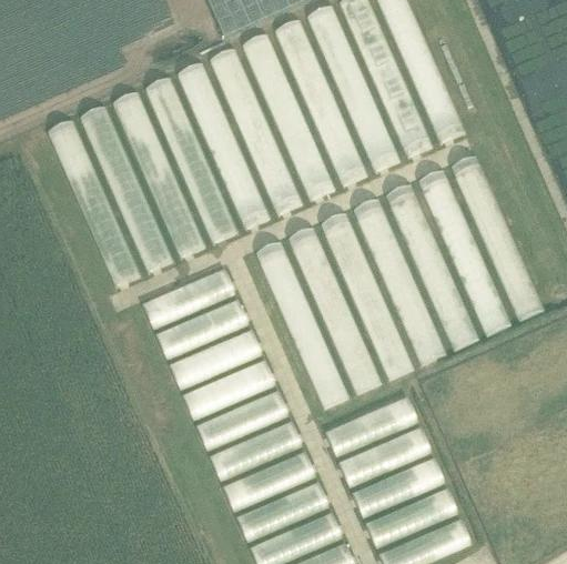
[(208,0),(225,39),(311,0),(208,0)]
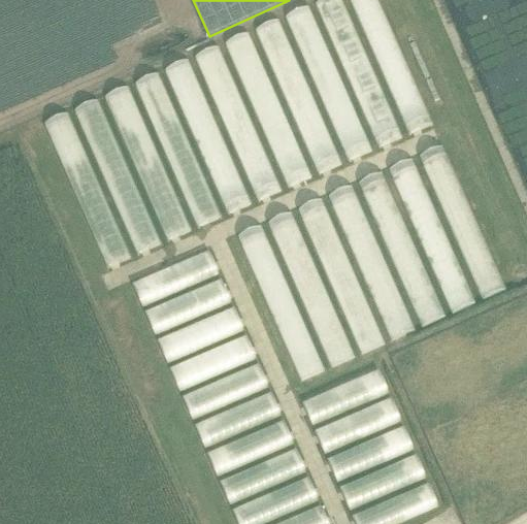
[(321,0),(317,2),(380,145),(401,136),(341,0),(321,0)]
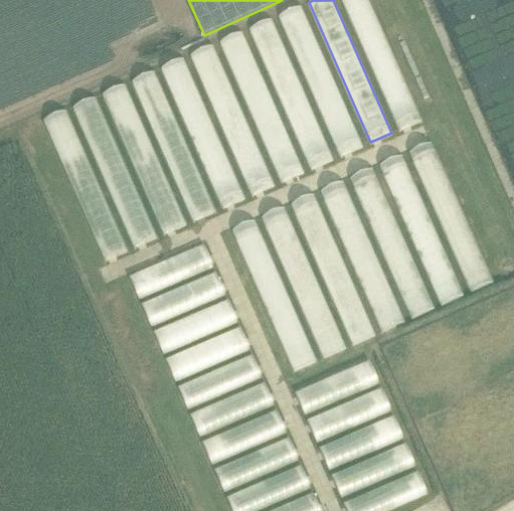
[(343,0),(399,129),(420,120),(368,0),(343,0)]
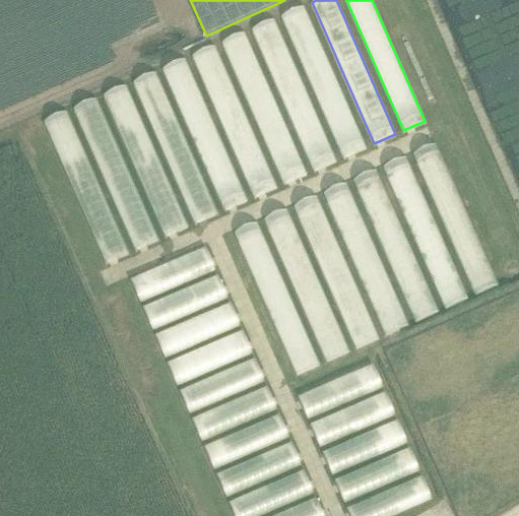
[(282,15),(344,156),(365,147),(304,6),(282,15)]
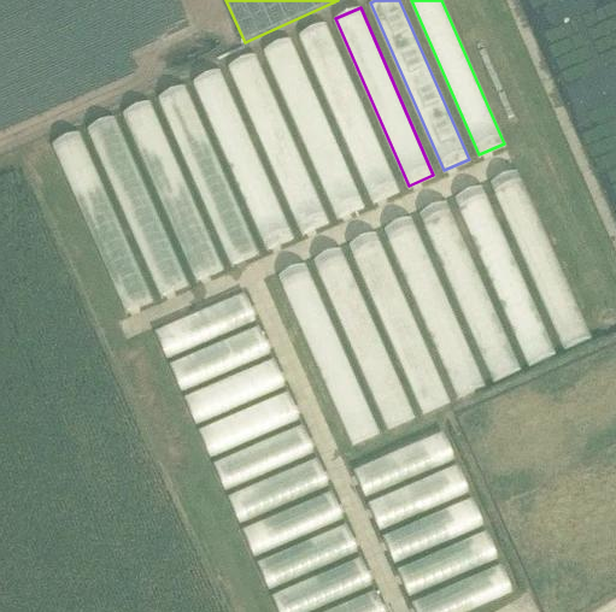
[(299,33),(373,201),(398,189),(324,22),(299,33)]
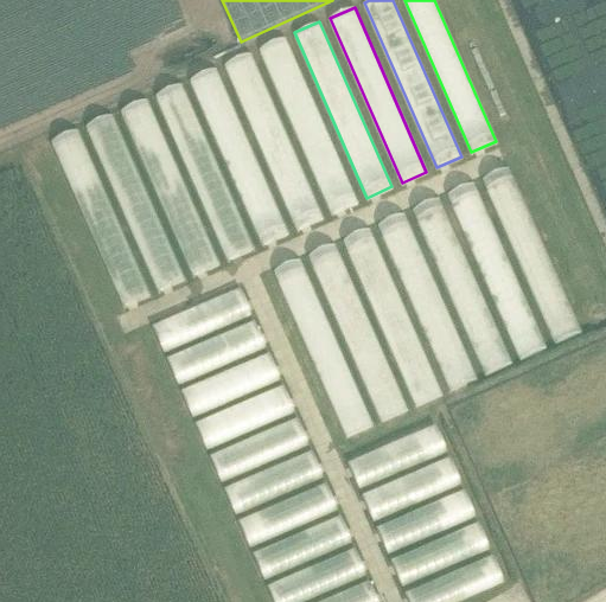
[(260,47),(332,212),(357,202),(285,37),(260,47)]
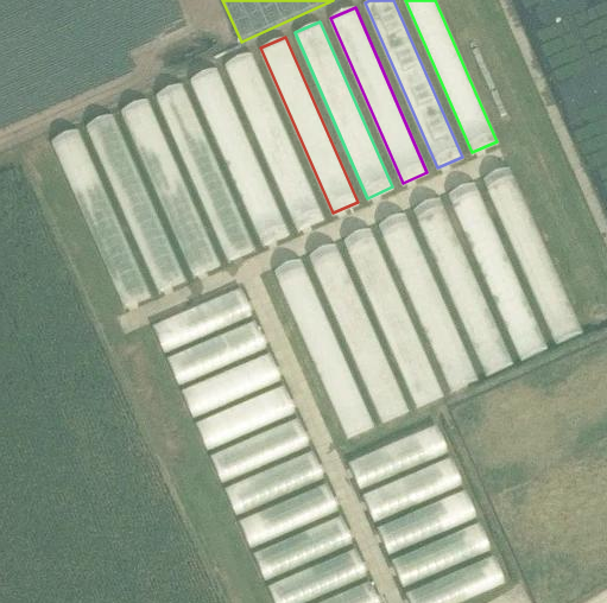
[(226,64),(298,229),(323,219),(251,54),(226,64)]
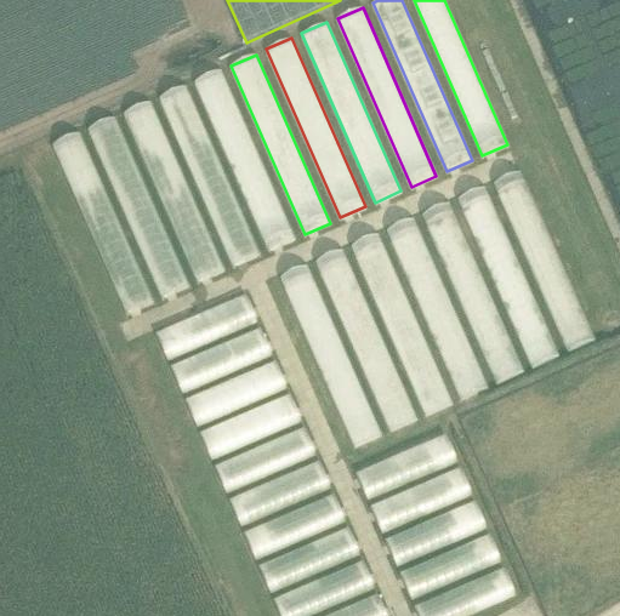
[(195,80),(268,250),(294,239),(220,69),(195,80)]
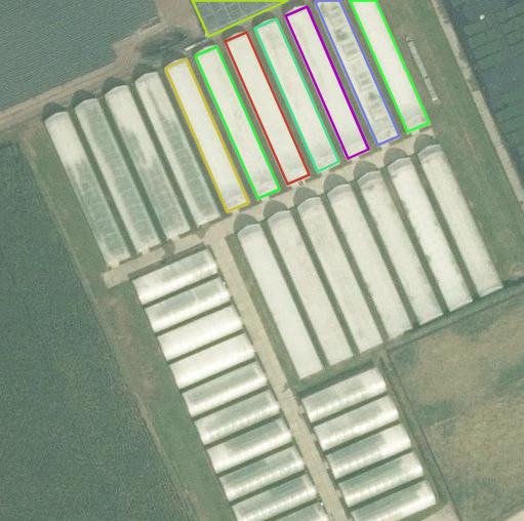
[(135,81),(197,225),(218,215),(157,72),(135,81)]
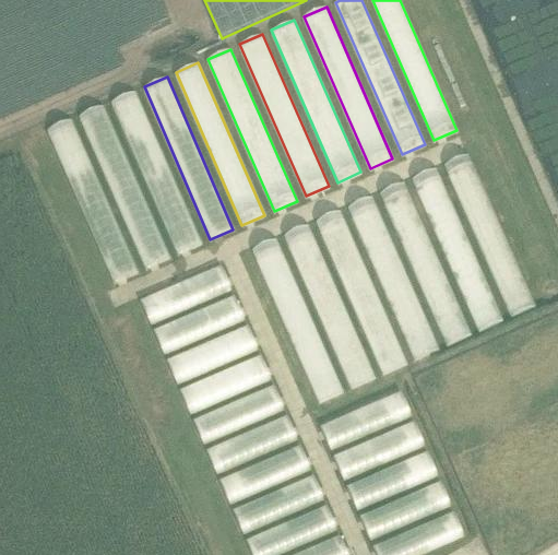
[(111,101),(178,254),(201,244),(134,91),(111,101)]
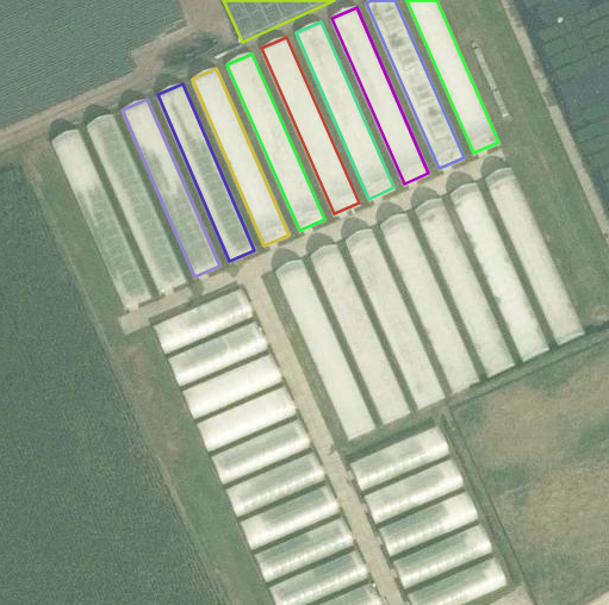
[(87,125),(160,291),(185,280),(112,114),(87,125)]
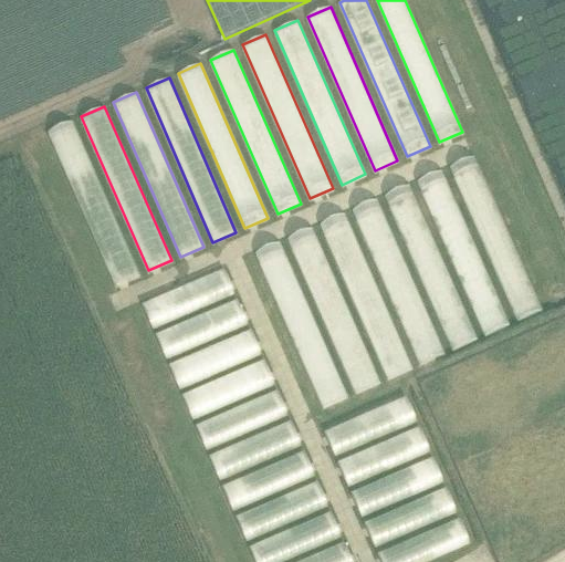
[(49,131),(115,284),(138,274),(71,121),(49,131)]
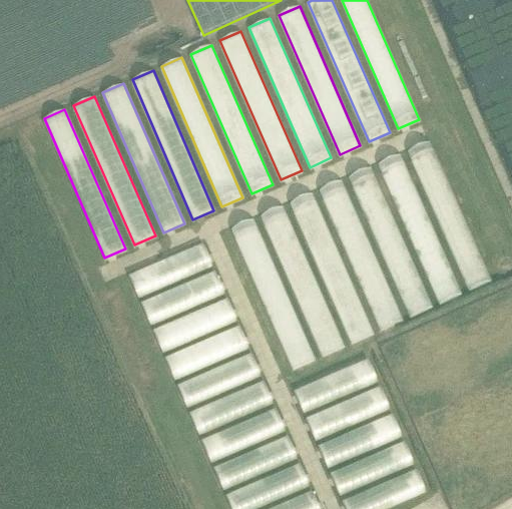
[(406,151),(467,291),(488,282),(427,142),(406,151)]
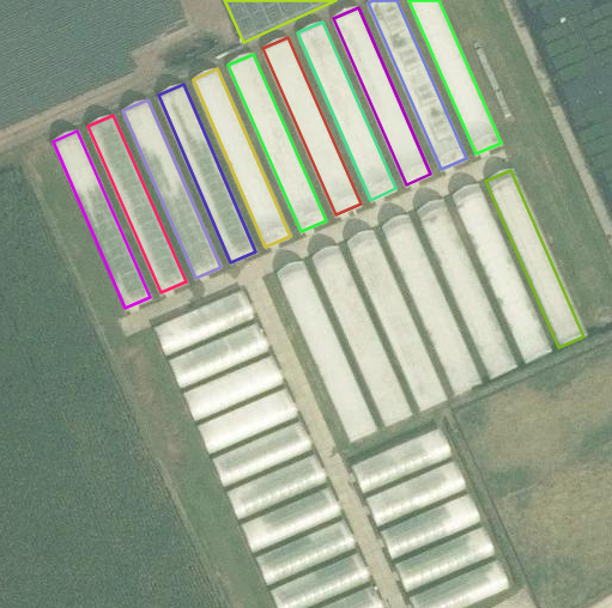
[(452,196),(523,363),(549,352),(476,186),(452,196)]
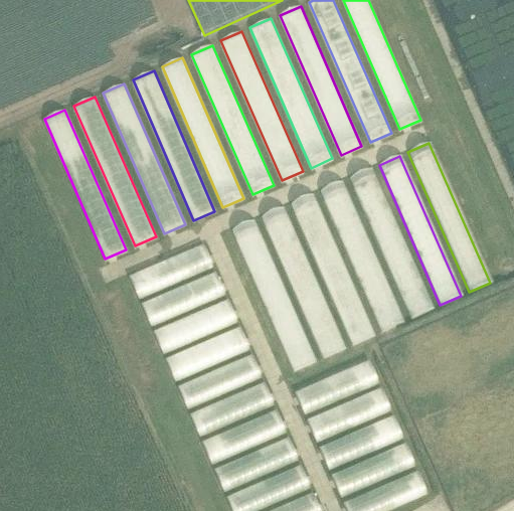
[(350,178),(410,318),(432,309),(371,169),(350,178)]
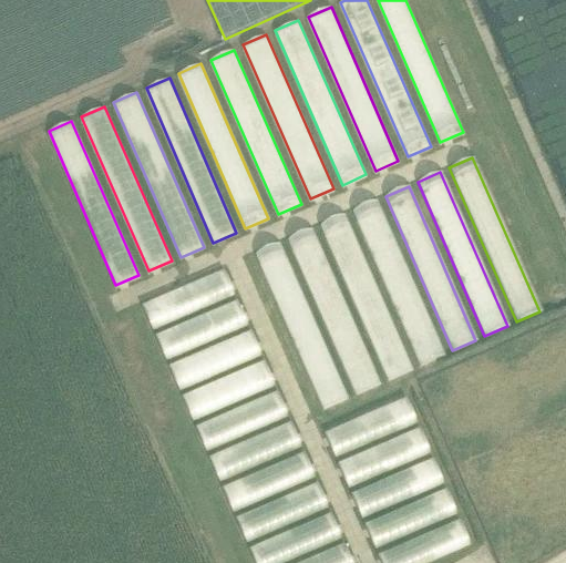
[(353,210),(421,365),(443,354),(377,200),(353,210)]
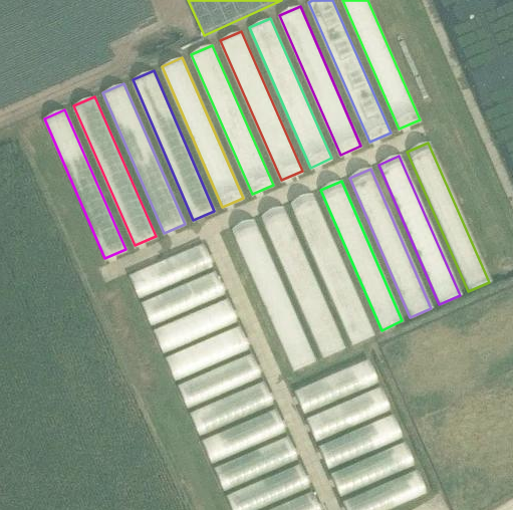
[(291,203),(352,342),(373,333),(312,194),(291,203)]
